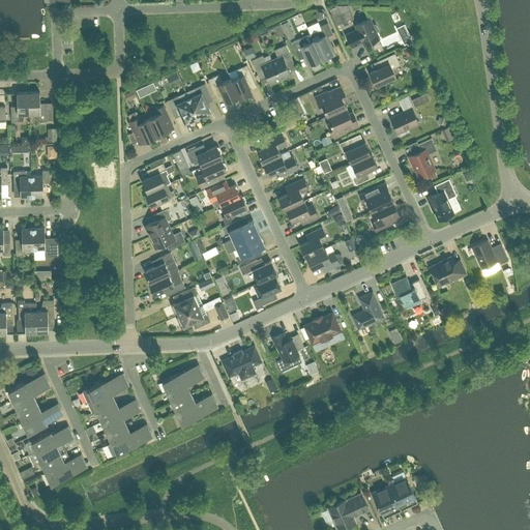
[(337,5),(332,8),(330,9),(337,25),(343,22),(345,25),(349,23),(347,20),(344,12),(350,9),(349,7),(346,1),(337,5)]
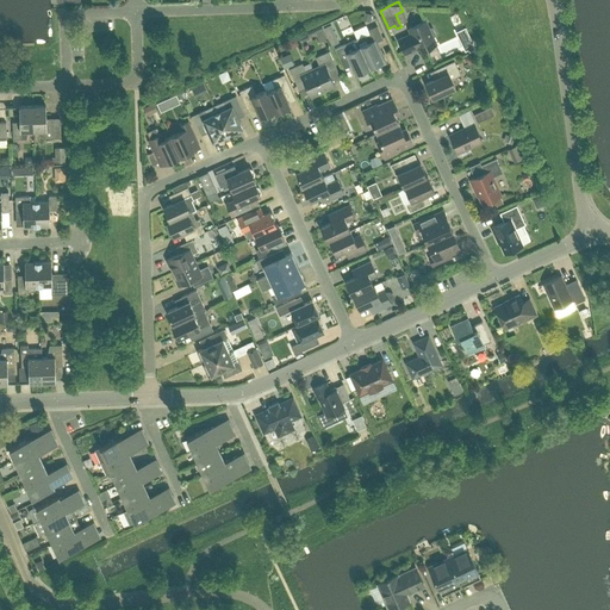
[(435,36),(435,33),(433,27),(430,26),(429,27),(425,20),(409,29),(411,33),(398,39),(404,53),(417,47),(419,51),(436,44),(433,37),(435,36)]
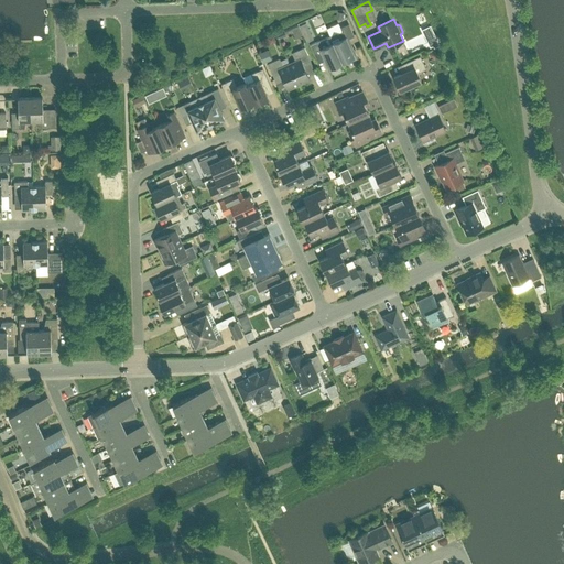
[(348,61),(357,57),(348,39),(354,35),(348,23),(340,28),(342,31),(337,33),(337,32),(329,35),(342,62),(347,58),(348,61)]
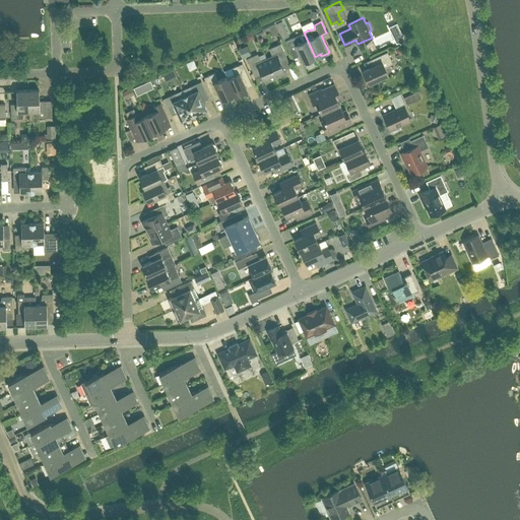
[(395,22),(388,26),(392,36),(394,40),(395,40),(396,43),(399,41),(399,43),(404,41),(400,33),(395,22)]
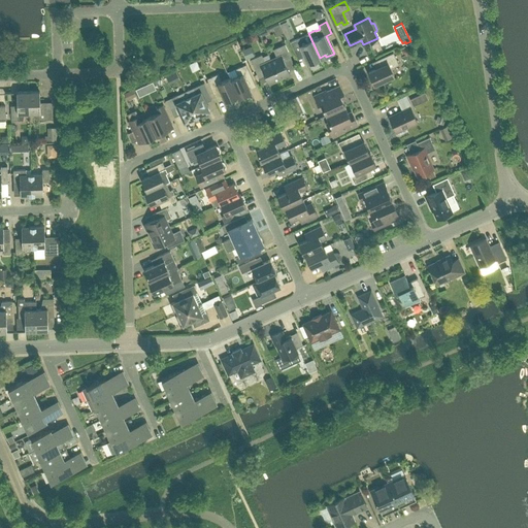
[(259,30),(259,32),(261,36),(268,32),(266,29),(266,27),(259,30)]
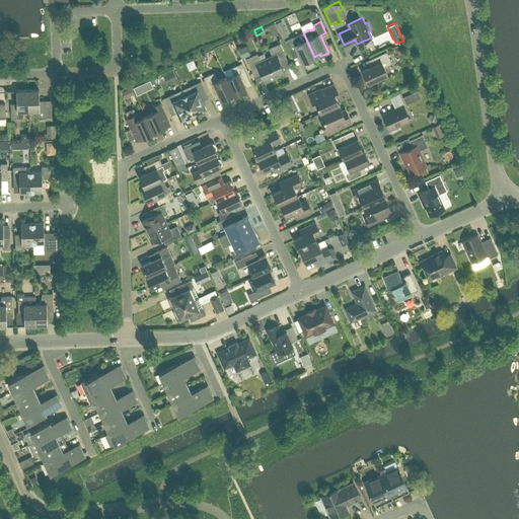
[(303,32),(297,35),(285,41),(290,52),(296,50),(302,64),(310,61),(309,59),(314,57),(303,32)]
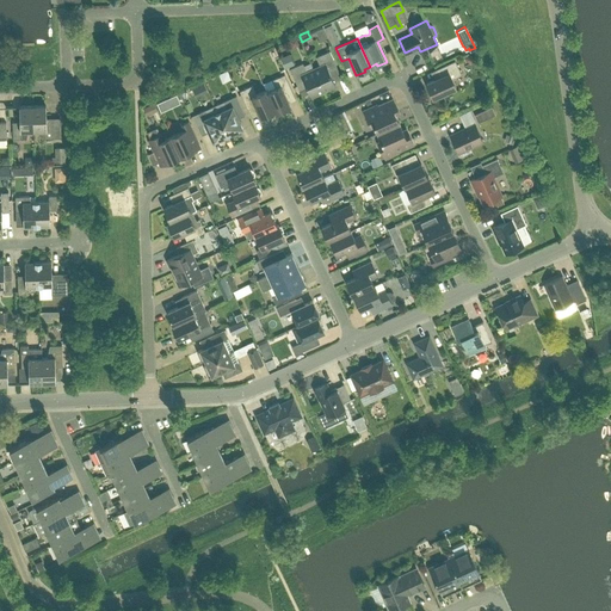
[(316,56),(320,66),(313,68),(323,91),(335,85),(331,75),(339,72),(329,50),(316,56)]
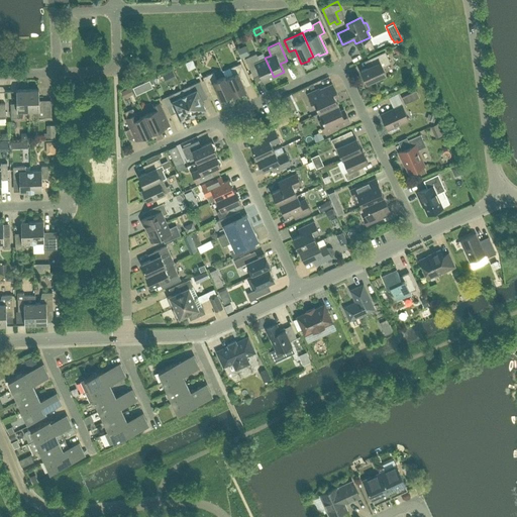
[(244,45),(237,48),(240,57),(247,53),(244,45)]
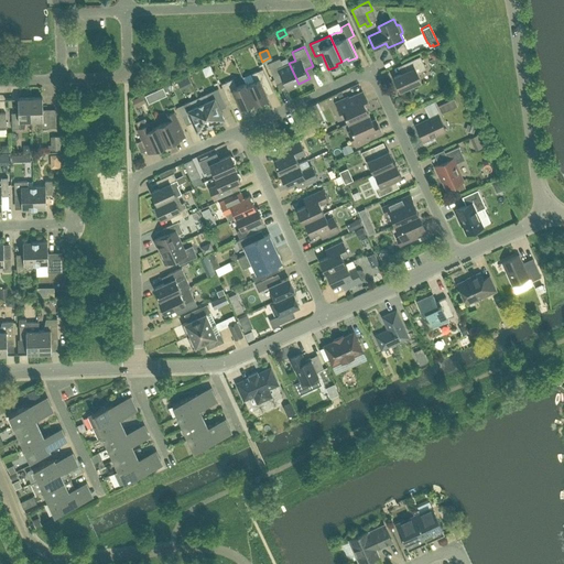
[(425,68),(420,56),(403,64),(407,71),(393,76),(400,89),(421,80),(416,72),(425,68)]
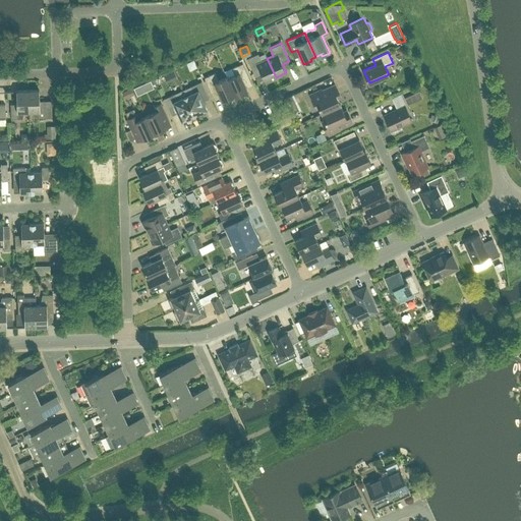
[(262,61),(258,54),(247,58),(255,77),(262,74),(266,81),(276,77),(267,58),(262,61)]
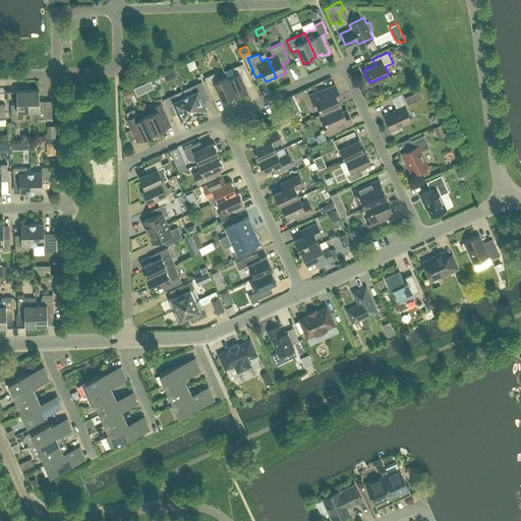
[(235,74),(227,78),(234,94),(235,96),(247,91),(242,79),(248,76),(242,63),(232,68),(235,74)]
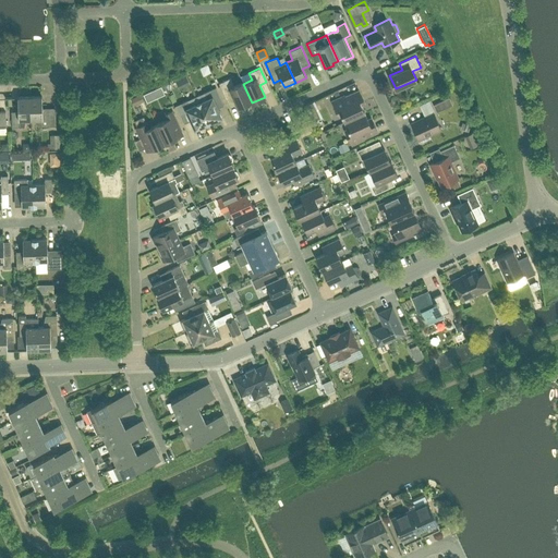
[(190,84),(185,74),(174,80),(179,88),(190,84)]
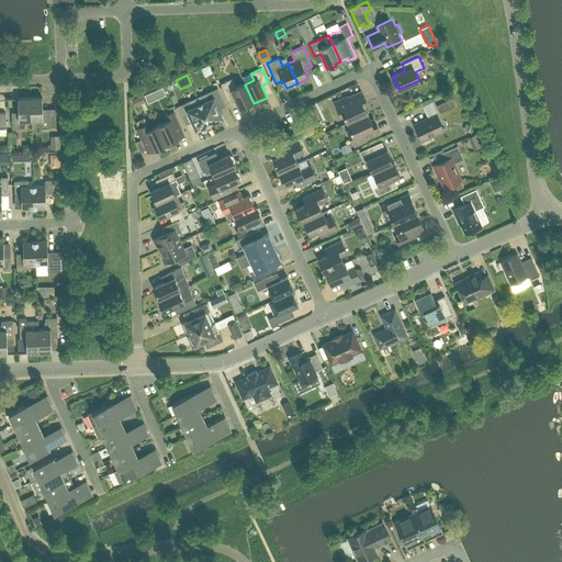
[(234,96),(239,108),(253,101),(245,85),(245,82),(236,87),(232,78),(221,83),(227,99),(234,96)]
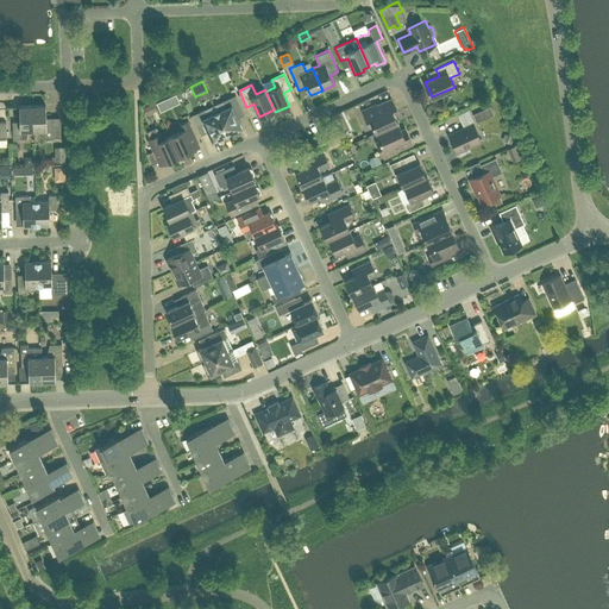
[(244,114),(236,95),(214,105),(227,133),(242,127),(237,118),(244,114)]
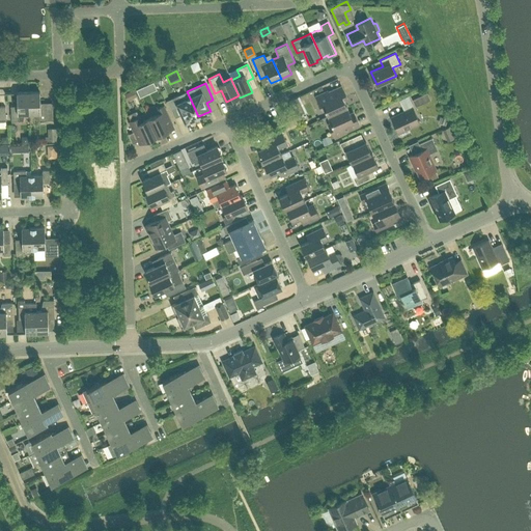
[(343,101),(347,99),(341,85),(328,91),(328,90),(315,95),(323,110),(325,109),(328,115),(346,107),(343,101)]
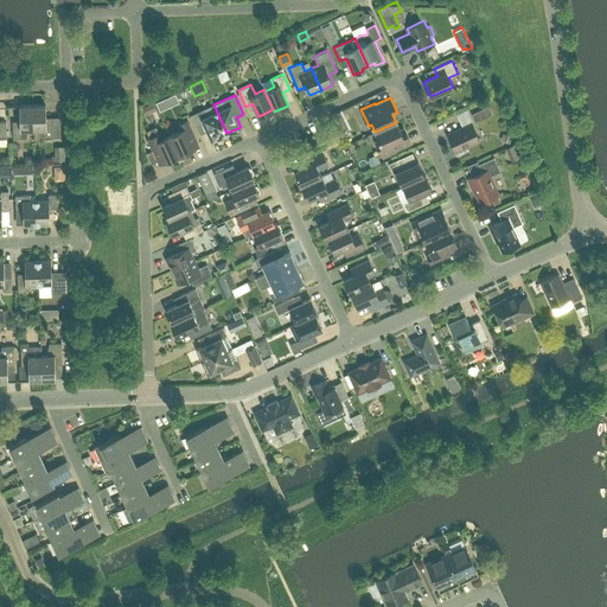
[(153,102),(142,108),(145,114),(155,109),(153,102)]
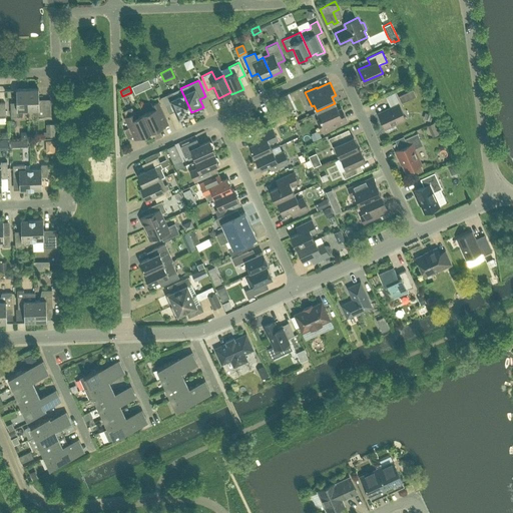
[(27,88),(16,88),(17,101),(10,102),(11,116),(22,116),(23,109),(28,109),(27,88)]
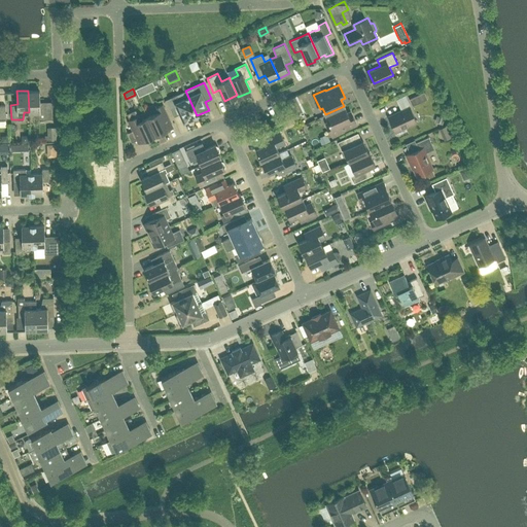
[(29,91),(28,91),(29,112),(34,112),(36,118),(53,118),(53,103),(40,103),(39,91),(29,91)]
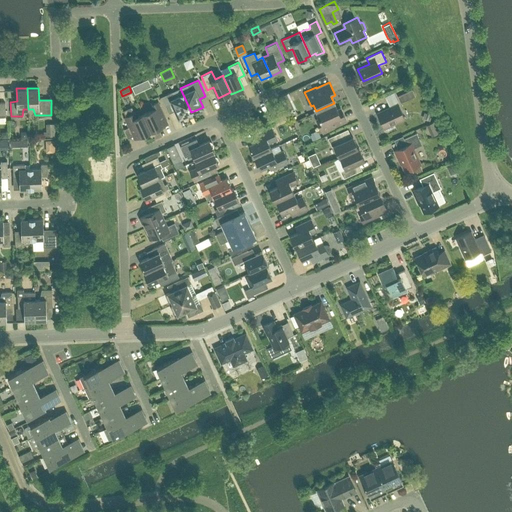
[(180,88),(172,91),(161,96),(169,113),(175,110),(179,118),(191,112),(180,88)]
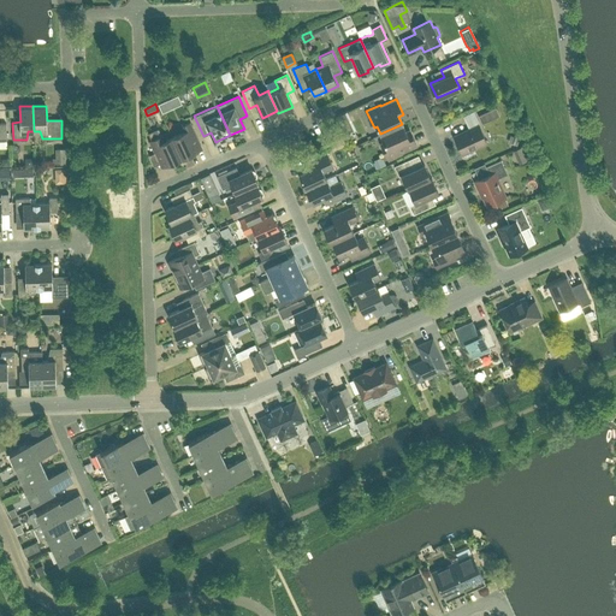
[(483,123),(499,116),(496,107),(479,116),(483,123)]
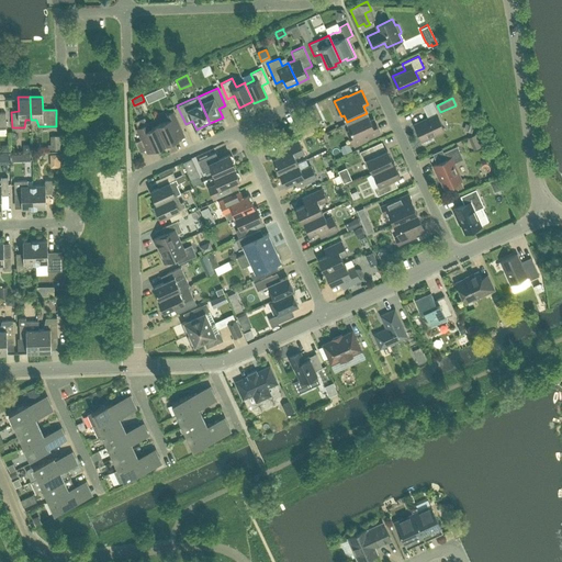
[(311,113),(317,110),(314,103),(308,107),(311,113)]
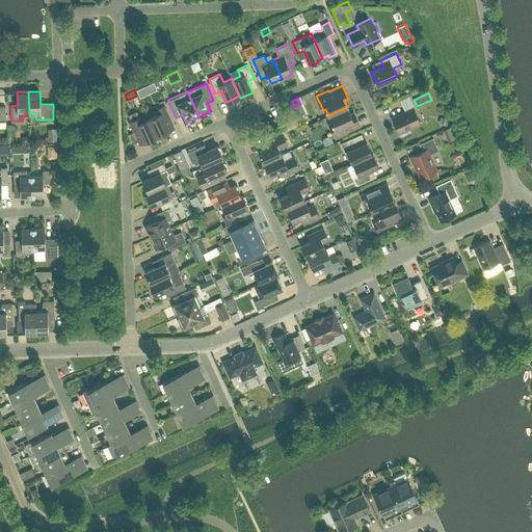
[(163,106),(157,108),(159,113),(149,118),(157,136),(174,128),(163,106)]
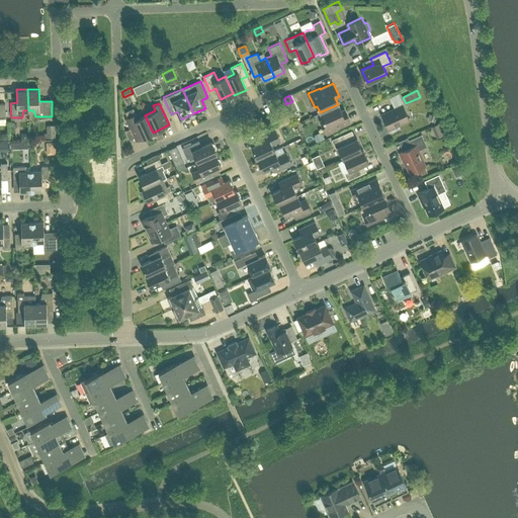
[(337,127),(350,121),(344,109),(341,110),(338,104),(320,112),(323,118),(320,120),(327,134),(338,128),(337,127)]
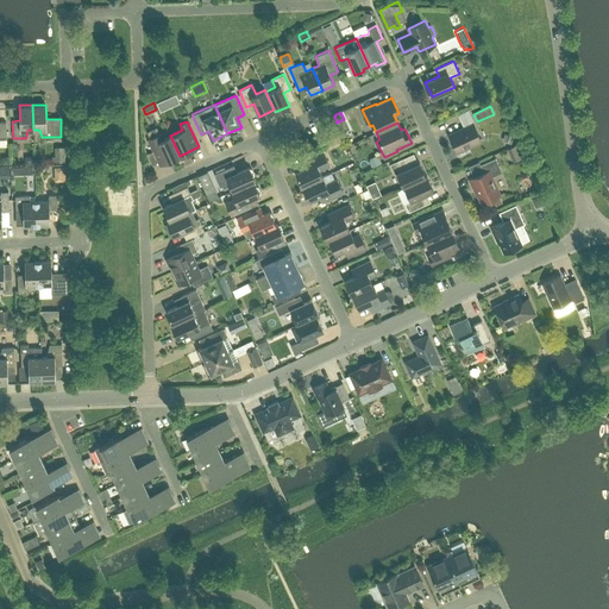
[(473,124),(449,135),(457,151),(481,140),(473,124)]
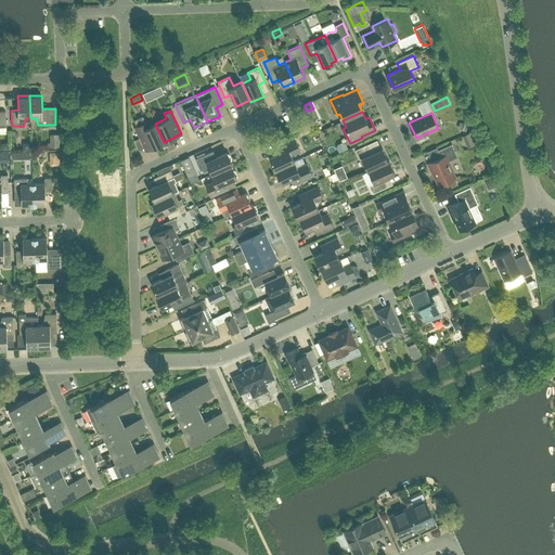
[(137,126),(136,127),(146,150),(164,142),(155,124),(150,126),(147,121),(145,121),(142,116),(134,120),(137,126)]
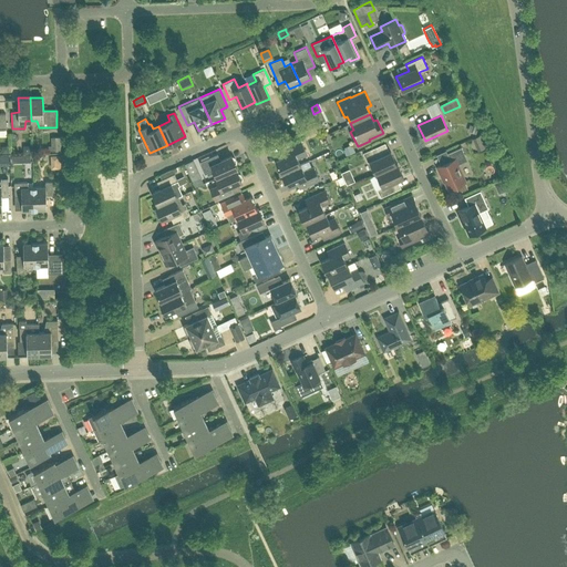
[(285,147),(301,141),(303,140),(300,133),(282,142),(285,147)]
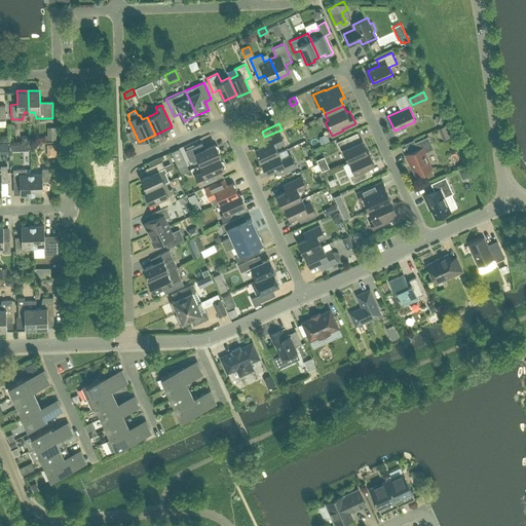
[(263,145),(255,148),(261,160),(278,152),(276,146),(285,143),(279,130),(264,137),(260,139),(263,145)]
